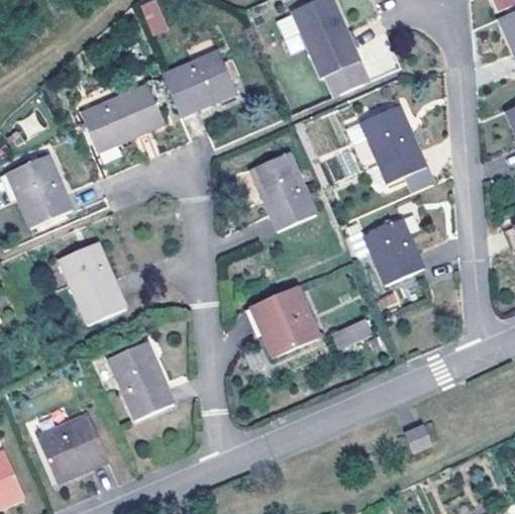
[(142,0),(137,2),(149,34),(167,27),(156,0),(142,0)]
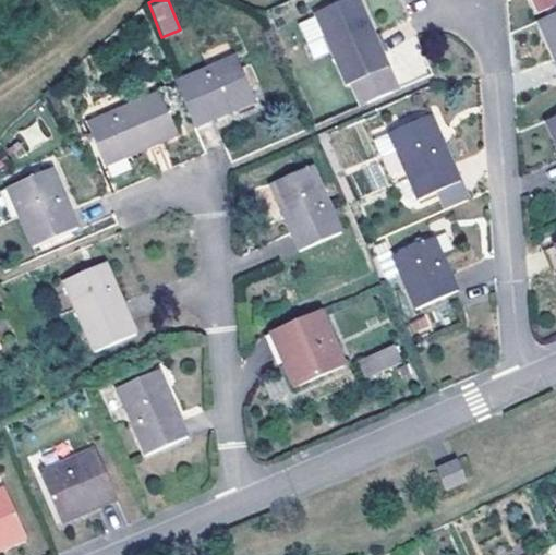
[(337,0),(313,10),(343,82),(387,65),(357,0),(337,0)]
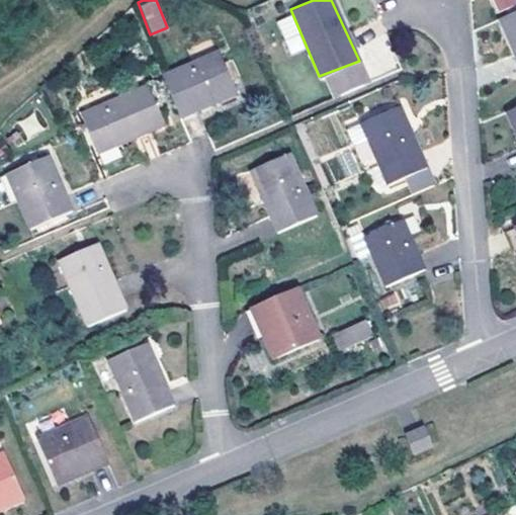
[(492,0),(496,9),(515,1),(515,0),(492,0)]
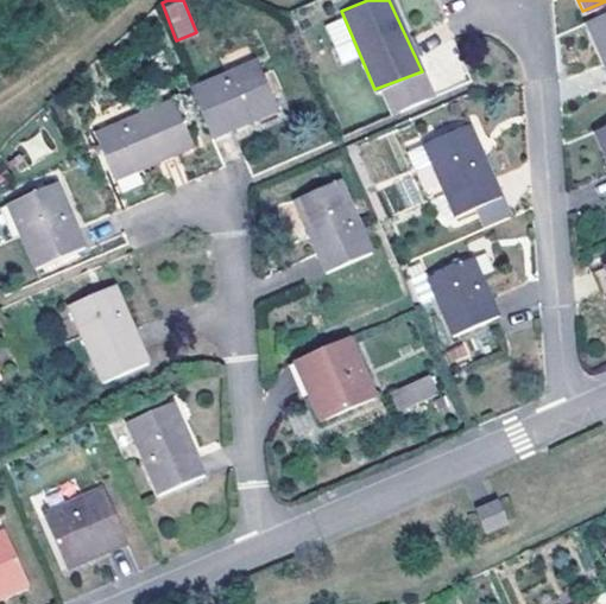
[(605,11),(586,20),(598,46),(605,43),(605,11)]
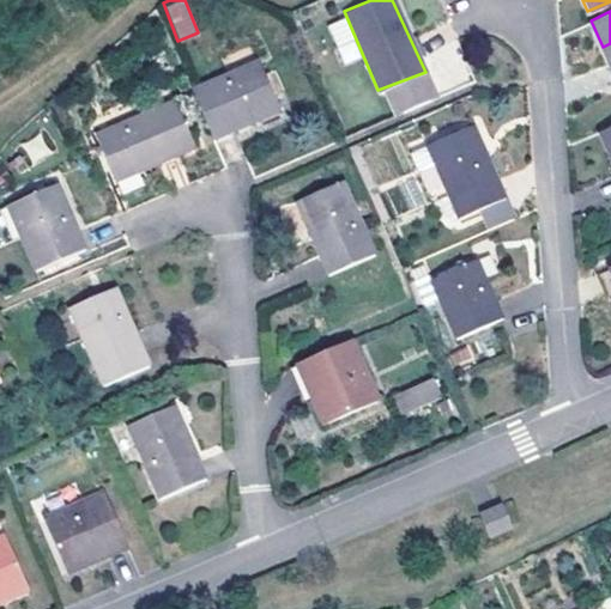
[(258,60),(192,87),(213,136),(278,108),(258,60)]
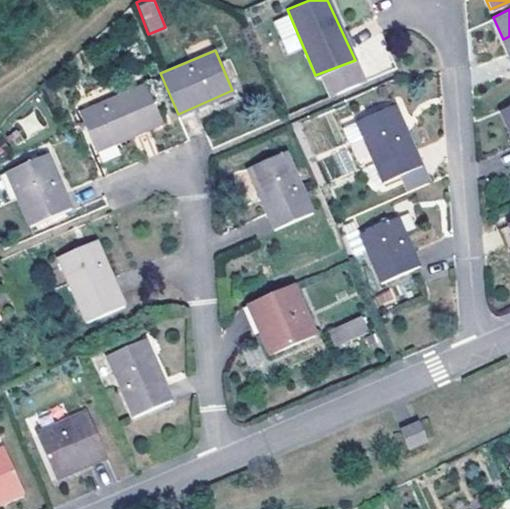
[(146,83),(79,111),(95,149),(161,121),(146,83)]
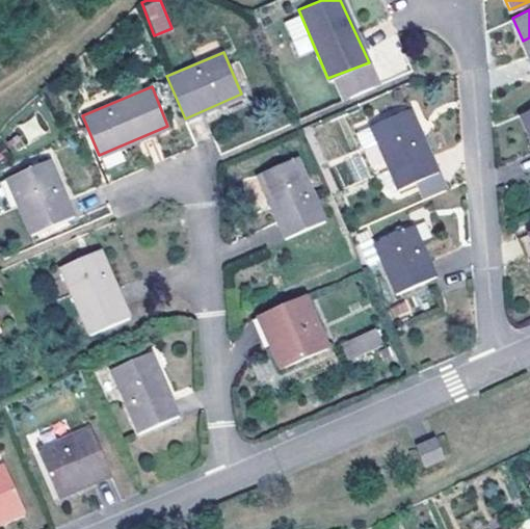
[(409,107),(370,124),(397,189),(436,172),(409,107)]
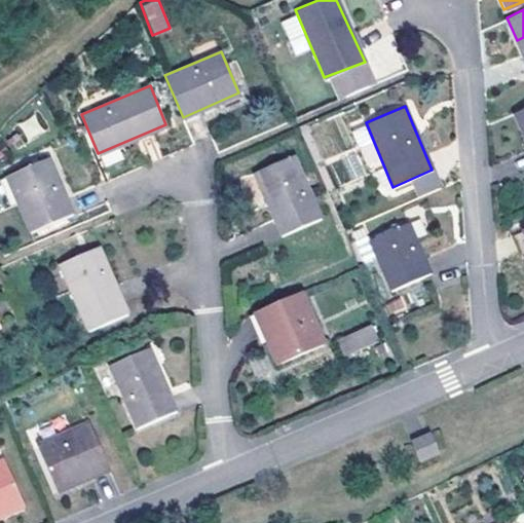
[(27,138),(43,128),(33,111),(16,120),(27,138)]
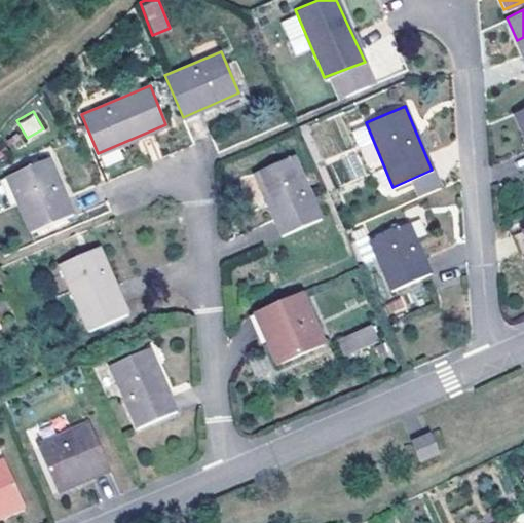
[(309,132),(302,135),(336,212),(342,208),(309,132)]
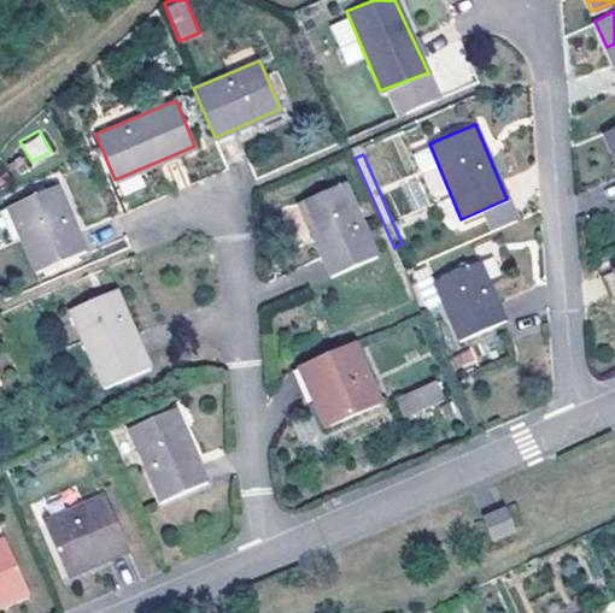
[(344,181),(298,200),(331,275),(375,254),(344,181)]
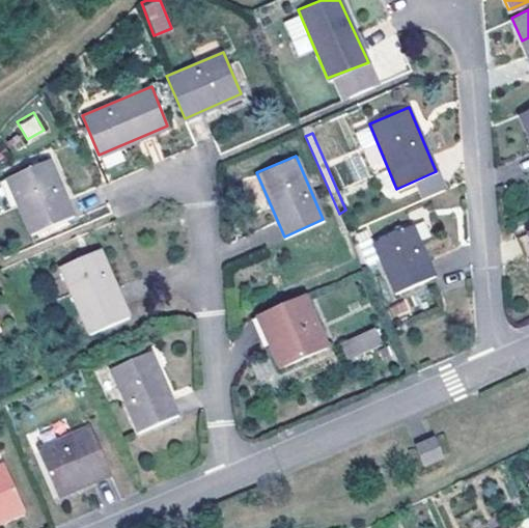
[(49,158),(5,175),(30,233),(73,216),(49,158)]
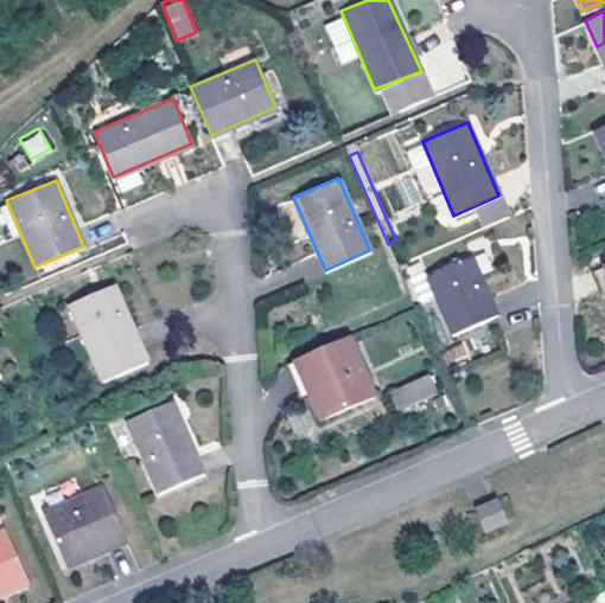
[(471,256),(425,276),(435,299),(450,333),(495,314),(471,256)]
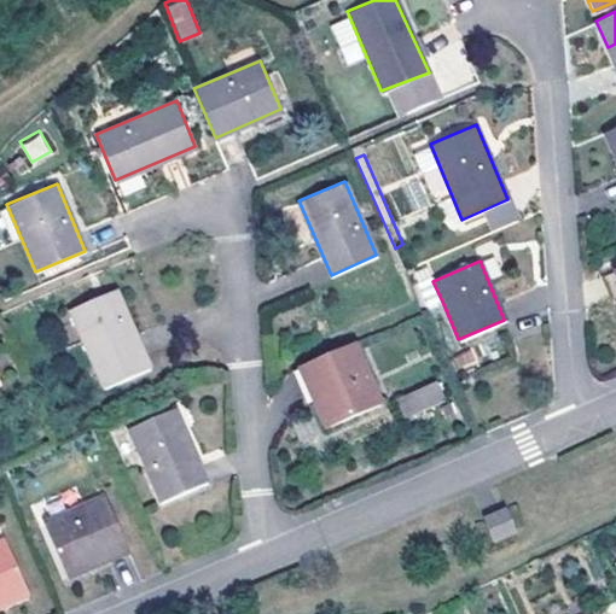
[(443,304),(433,281),(431,275),(417,281),(429,310),(443,304)]
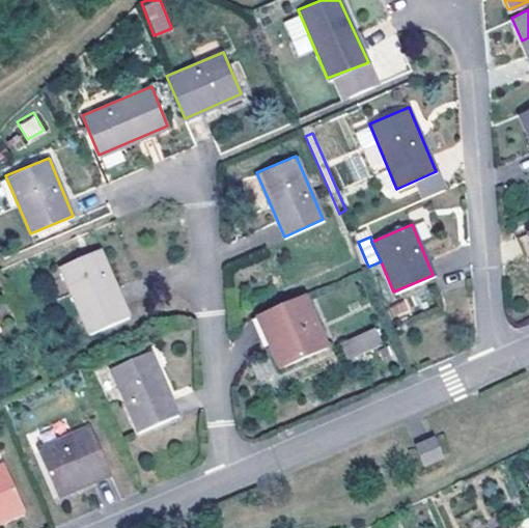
[(100,248),(60,266),(87,333),(129,316),(100,248)]
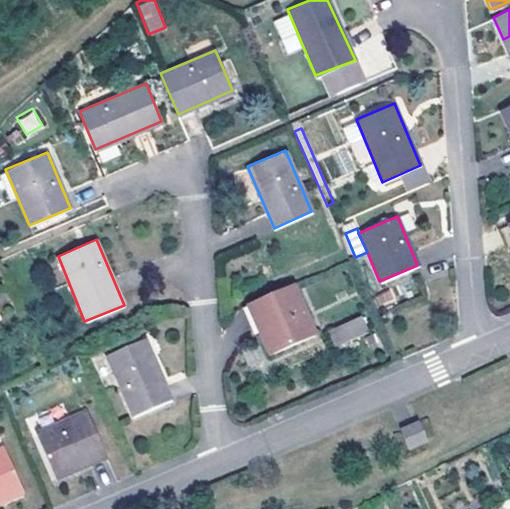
[(314,330),(293,282),(252,301),(264,328),(259,331),(268,353),(314,334),(314,330)]
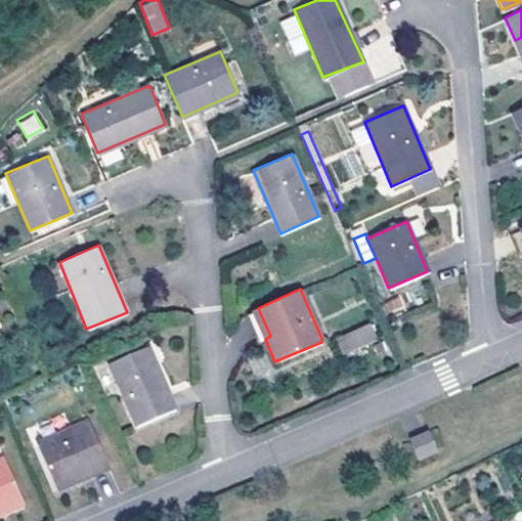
[(270,336),(258,308),(252,309),(265,339),(270,336)]
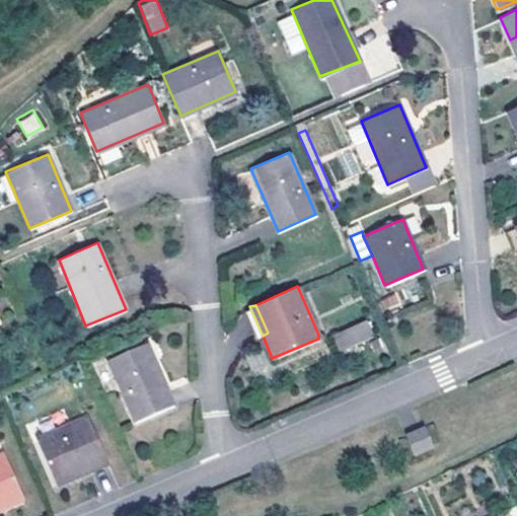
[(367,316),(329,329),(337,348),(373,335),(367,316)]
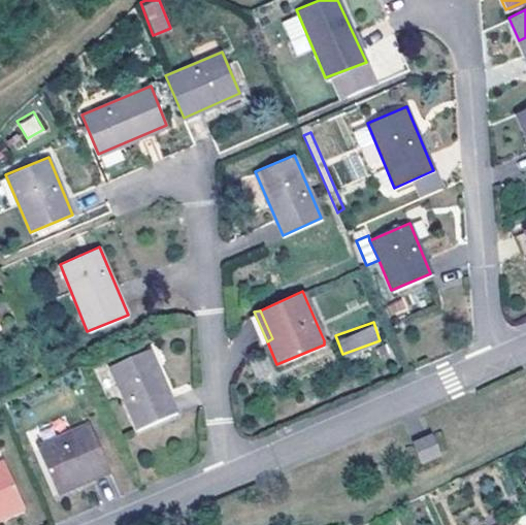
[(149,348),(109,365),(136,429),(176,412),(149,348)]
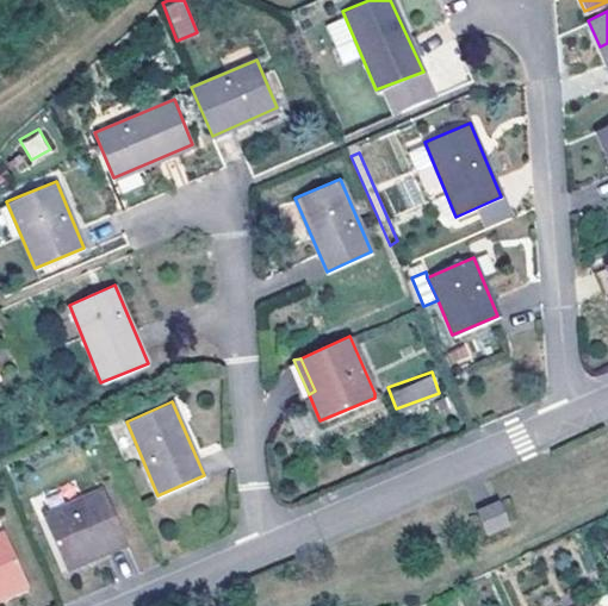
[(92,557),(90,549),(123,533),(103,486),(42,511),(67,567),(92,557)]
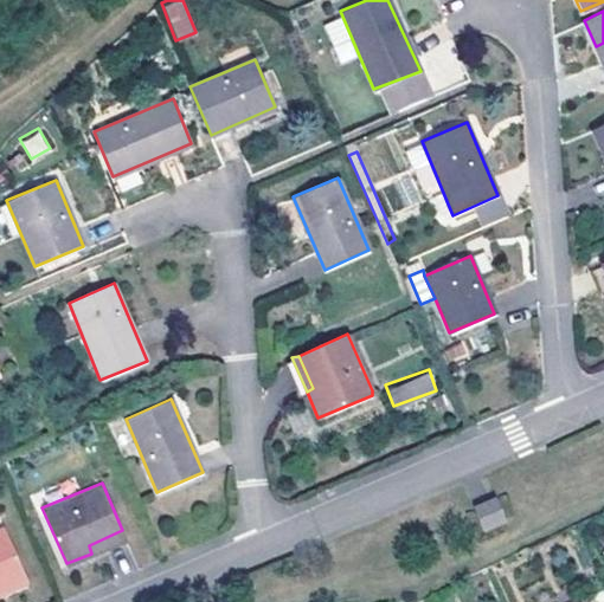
[(506,520),(495,497),(471,506),(482,531),(506,520)]
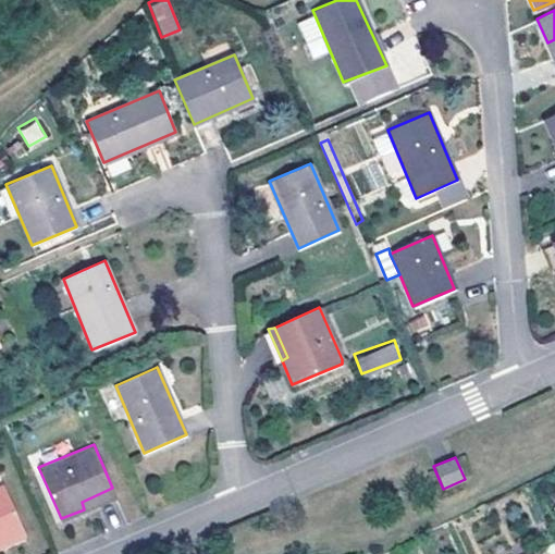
[(0,542),(1,544),(26,534),(3,483),(0,484),(0,542)]
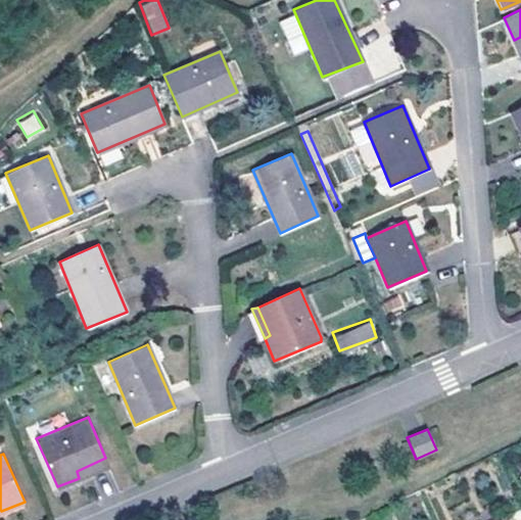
[(105,458),(77,471),(79,478),(108,466),(105,458)]
